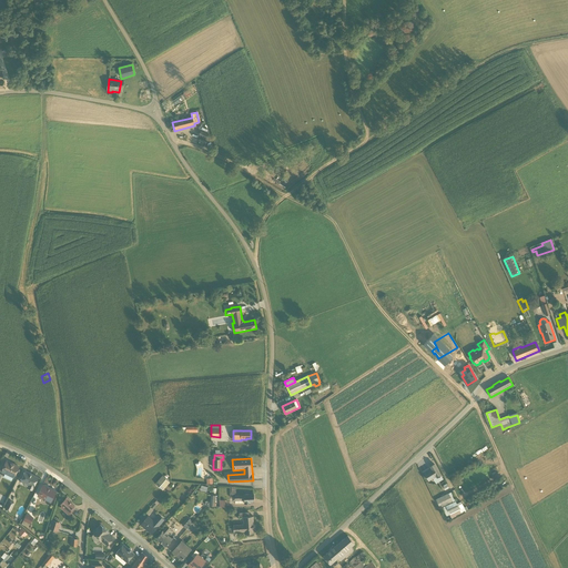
[(0,472),(12,478),(18,467),(6,460),(0,472)]
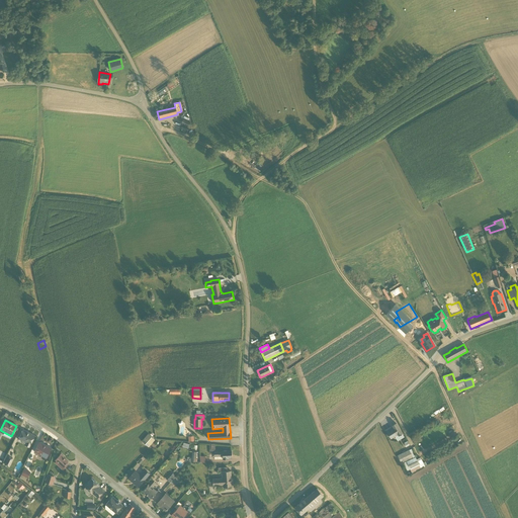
[(394,428),(386,432),(391,439),(395,437),(398,441),(404,438),(396,424),(393,426),(394,428)]
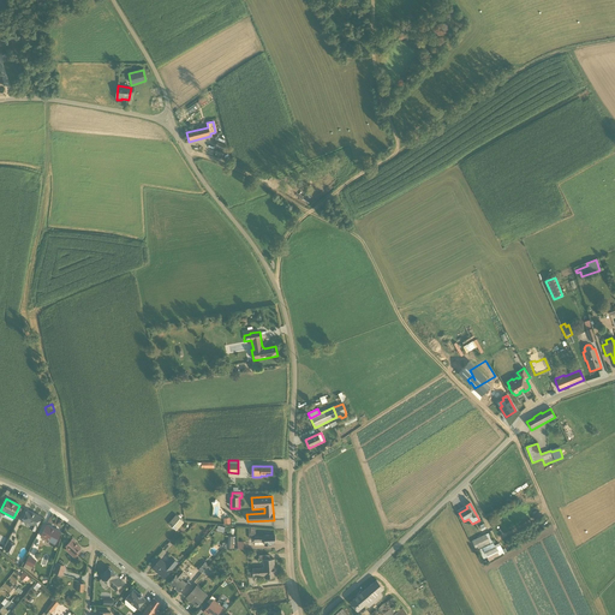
[(41,517),(27,511),(21,521),(30,526),(29,529),(34,531),(36,529),(35,527),(41,517)]
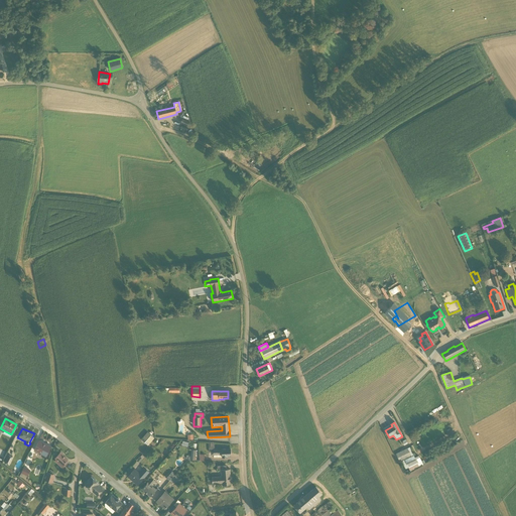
[(43,442),(38,440),(33,450),(45,457),(50,446),(46,444),(43,443),(43,442)]
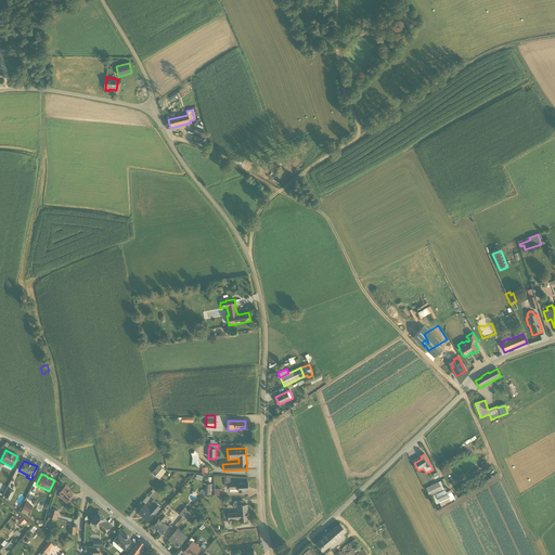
[(244,491),(248,490),(247,482),(231,483),(230,477),(230,476),(223,476),(224,486),(229,486),(230,492),(244,492),(244,491)]
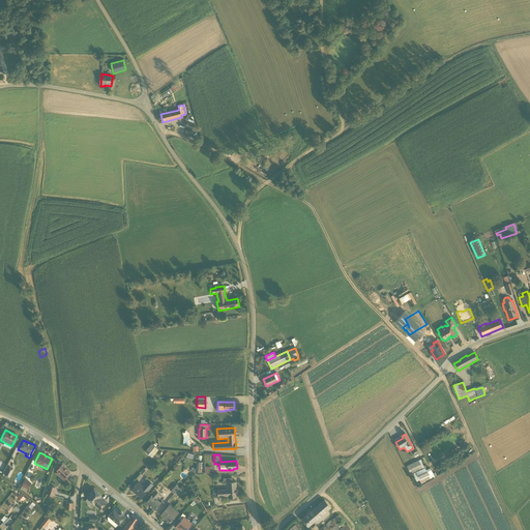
[(411,464),(406,466),(410,474),(419,470),(421,469),(422,468),(422,469),(425,468),(421,460),(418,461),(414,463),(414,462),(411,463),(411,464)]
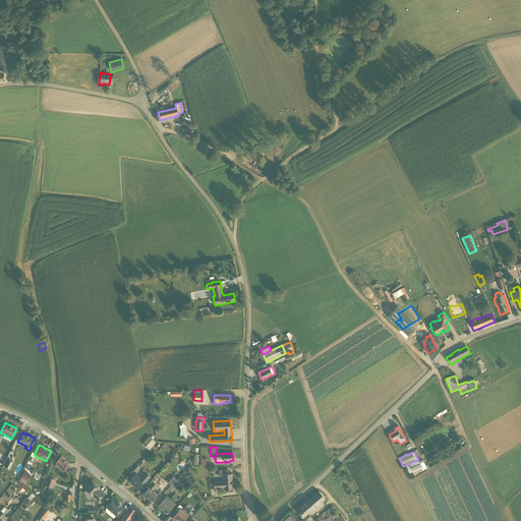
[(63,459),(61,456),(56,462),(57,463),(55,465),(63,472),(67,468),(66,467),(68,464),(63,459)]
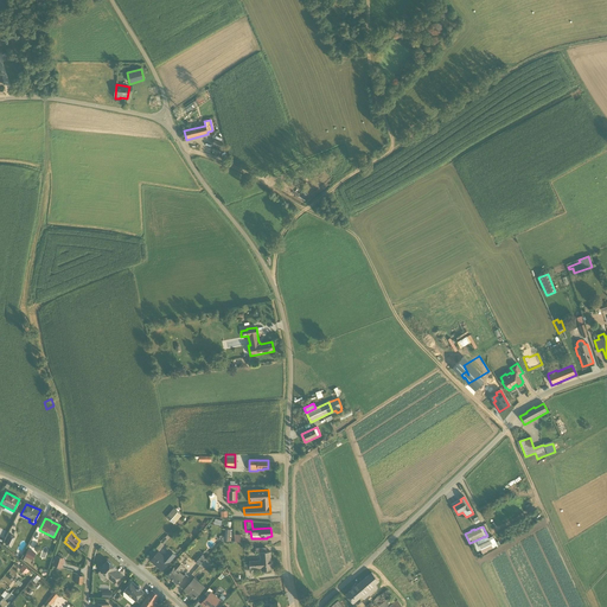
[(8,535),(5,544),(11,547),(14,538),(8,535)]
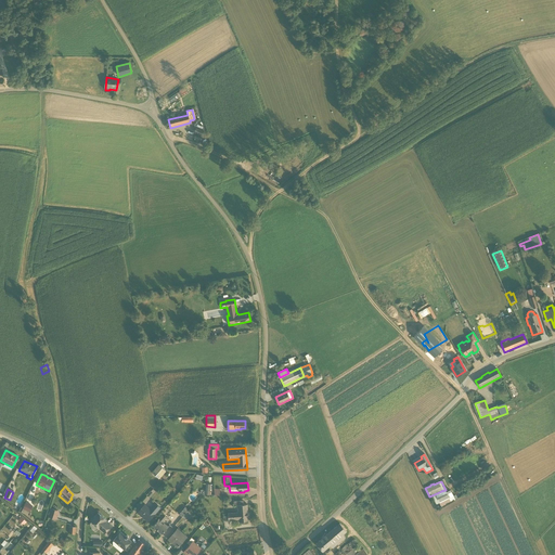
[(441,507),(455,500),(450,490),(446,492),(444,490),(431,497),(436,505),(439,503),(441,507)]
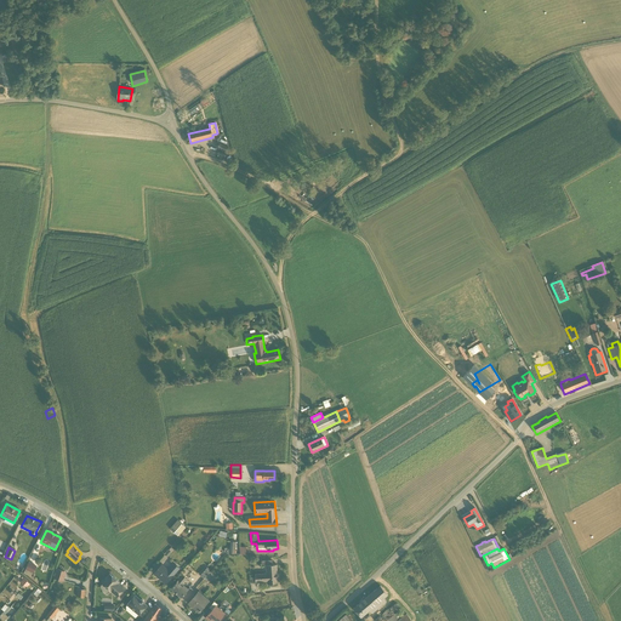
[(249,579),(249,582),(255,582),(267,582),(267,585),(278,584),(277,564),(273,565),(272,560),(261,562),(261,565),(266,565),(266,574),(255,574),(255,577),(249,579)]
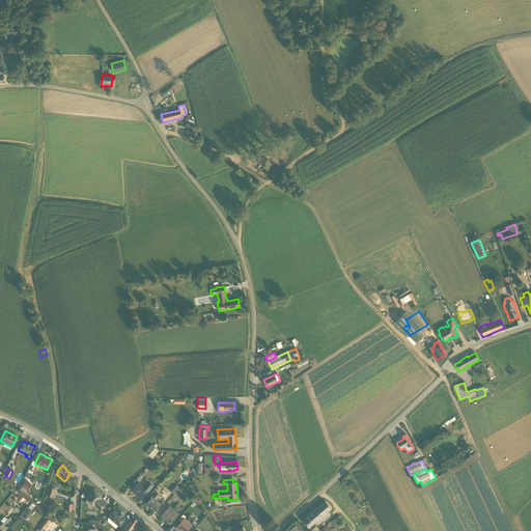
[(20,490),(26,493),(31,483),(24,480),(20,490)]
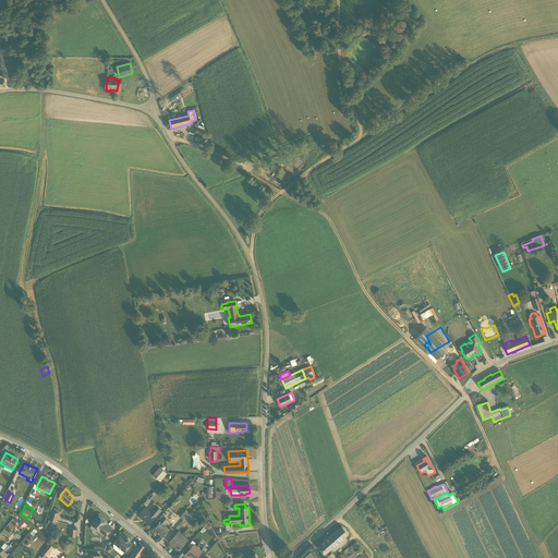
[(145,507),(138,516),(148,524),(161,510),(156,506),(150,511),(145,507)]
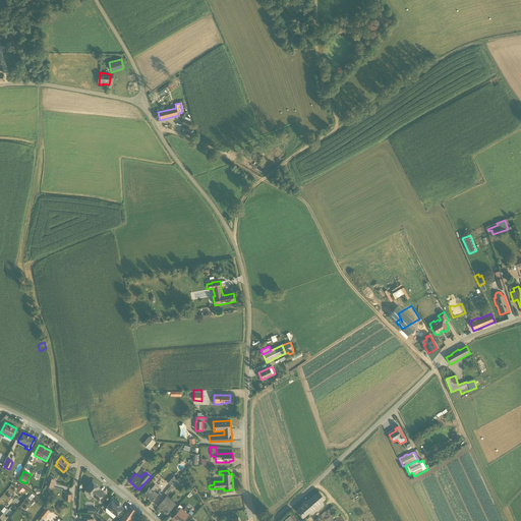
[(173,476),(168,482),(171,485),(176,479),(173,476)]
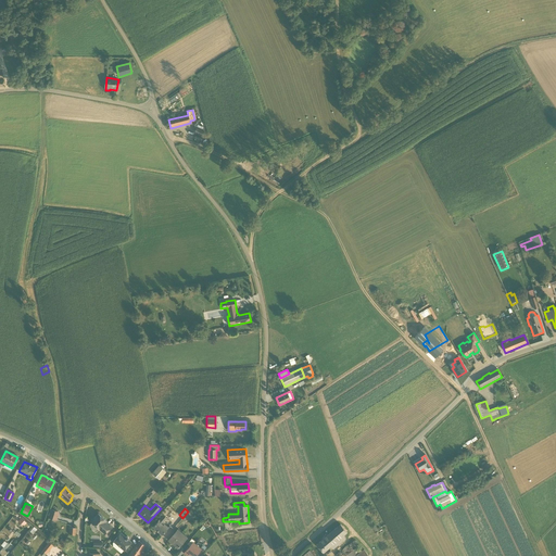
[(60,512),(52,509),(50,518),(58,520),(60,512)]
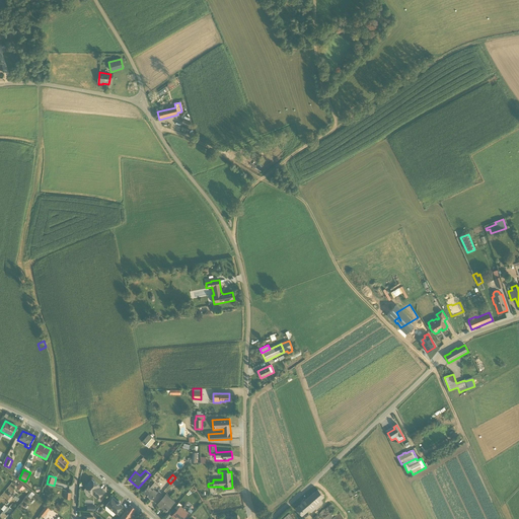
[(175,477),(170,484),(173,487),(175,484),(178,486),(181,483),(175,477)]
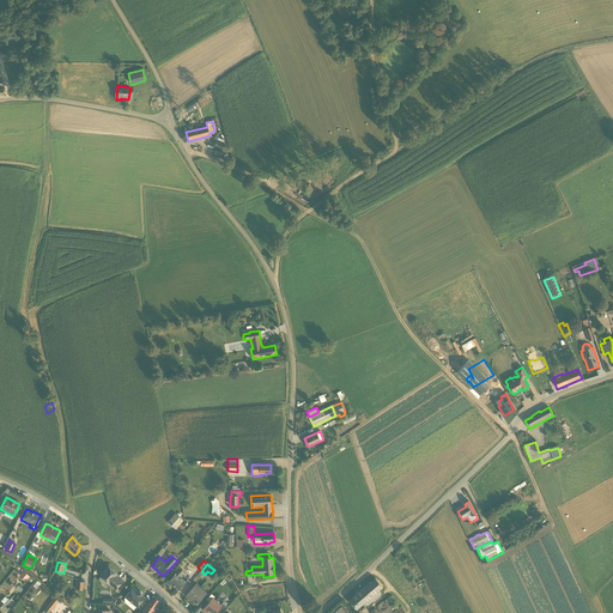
[(109,583),(115,589),(122,581),(116,576),(117,575),(108,566),(101,576),(99,578),(99,580),(105,586),(107,586),(109,583)]
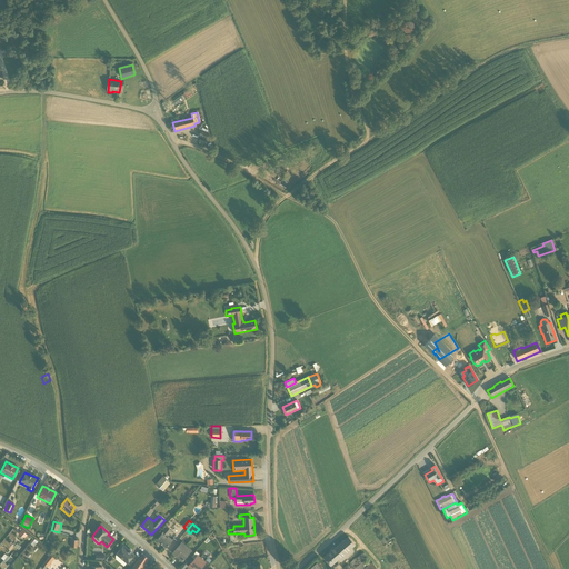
[(171,530),(168,527),(157,539),(160,542),(159,542),(162,545),(166,547),(172,540),(167,535),(171,530)]
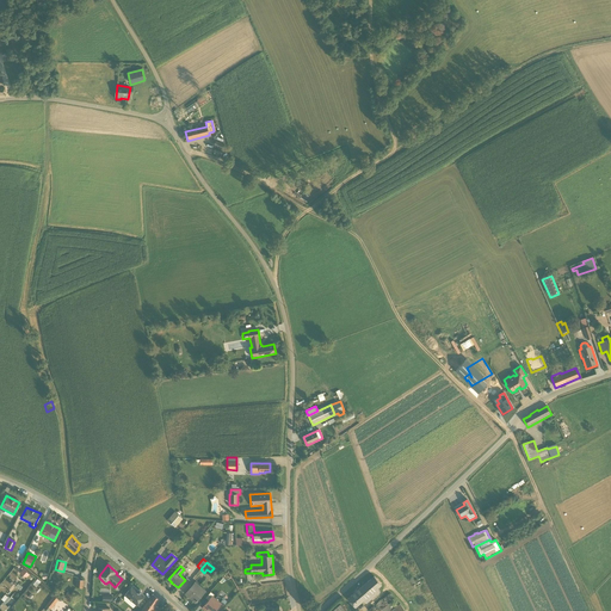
[(374,578),(347,599),(356,608),(364,602),(365,604),(383,588),(374,578)]
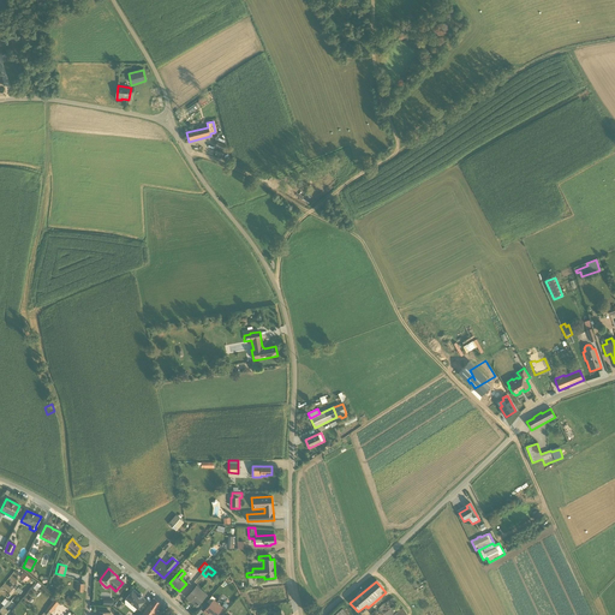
[(207,595),(197,585),(186,597),(197,607),(207,595)]
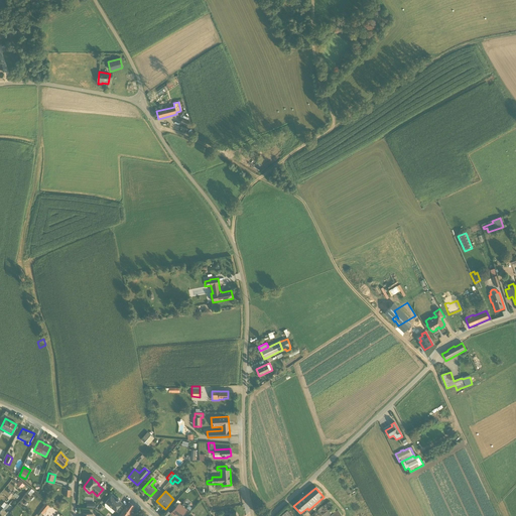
[(105,507),(112,513),(115,511),(122,503),(119,501),(119,499),(119,498),(118,498),(116,499),(112,495),(105,503),(106,503),(105,504),(105,507)]
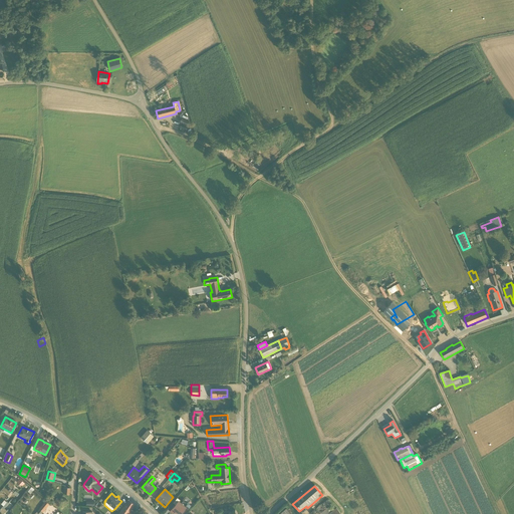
[(41,513),(50,503),(46,499),(36,512),(39,513),(41,513)]
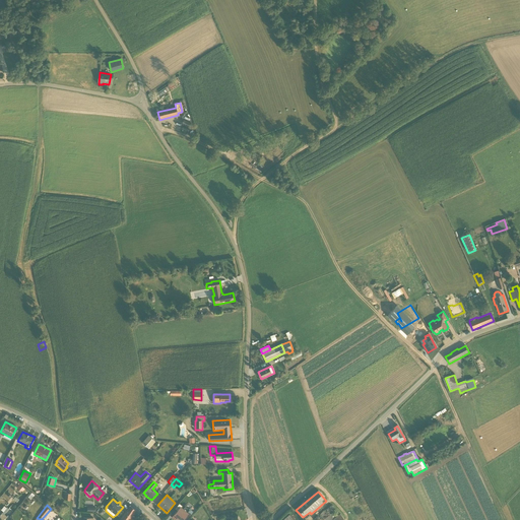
[(179,505),(170,515),(172,516),(181,507),(179,505)]
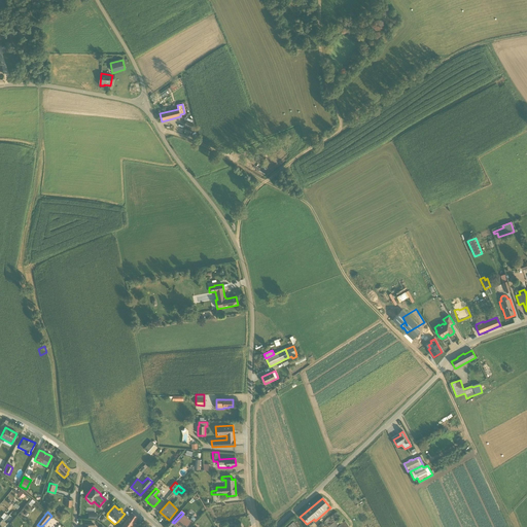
[(339,515),(336,512),(318,526),(335,526),(338,525),(335,522),(339,519),(336,517),(339,515)]
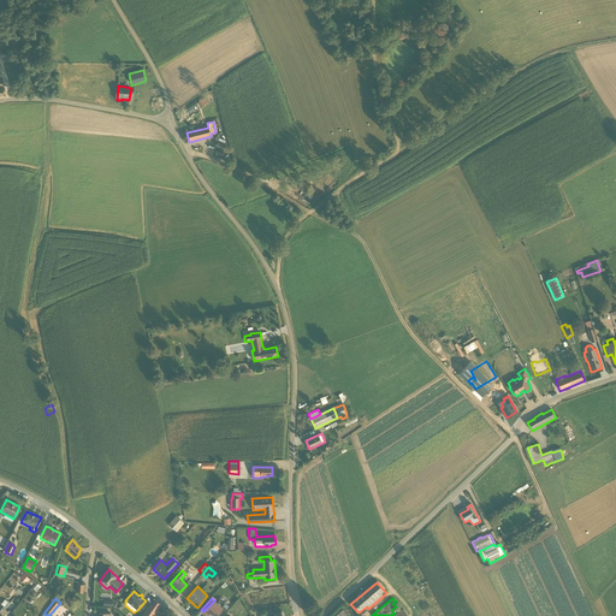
[(158,615),(155,614),(161,605),(154,599),(142,615),(158,615)]
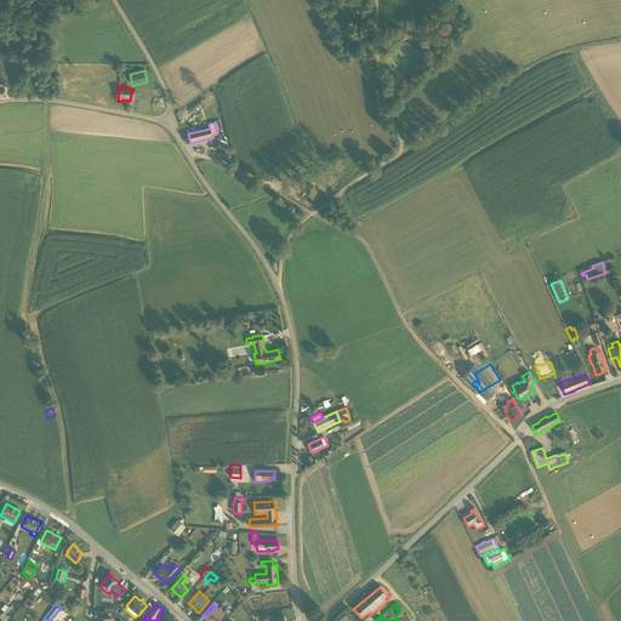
[(226,609),(221,605),(218,608),(216,605),(205,617),(208,620),(209,620),(210,620),(211,620),(218,620),(224,614),(227,615),(231,611),(227,608),(226,609)]
